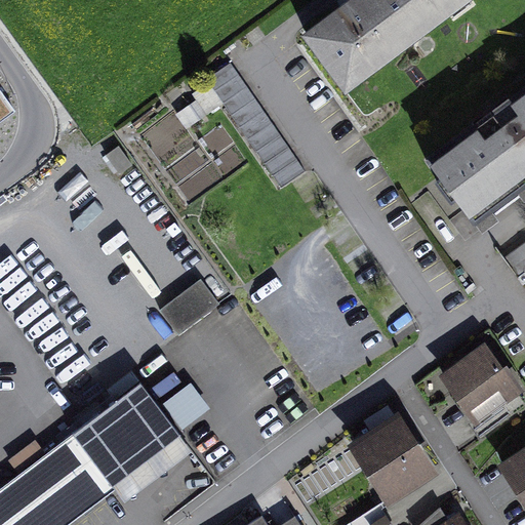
[(482,0),(360,0),(303,43),(346,102),(482,0)]
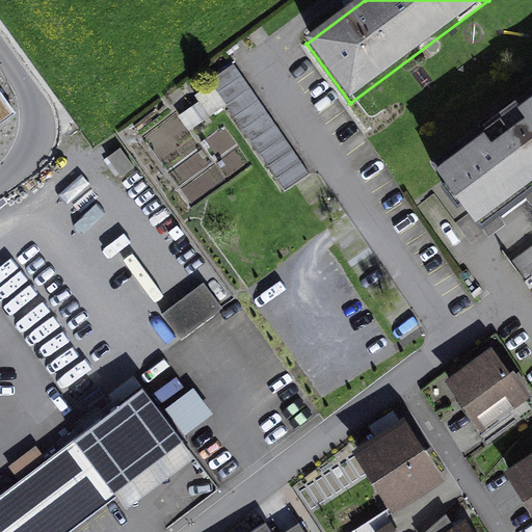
[(310,176),(234,65),(209,82),(283,192),(310,176)]
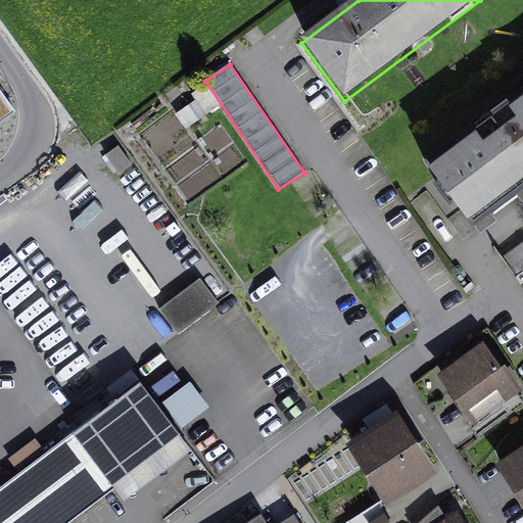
[(522,90),(428,160),(429,171),(464,222),(461,224),(469,235),(522,195),(522,90)]
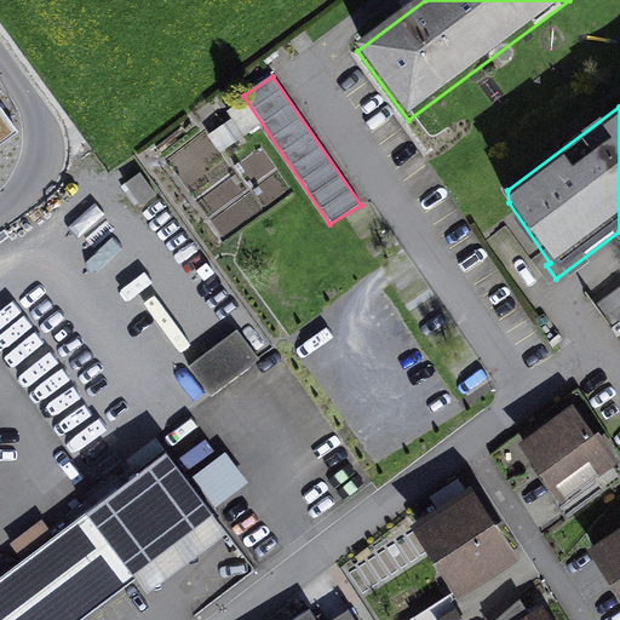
[(0,144),(17,132),(0,108),(0,144)]
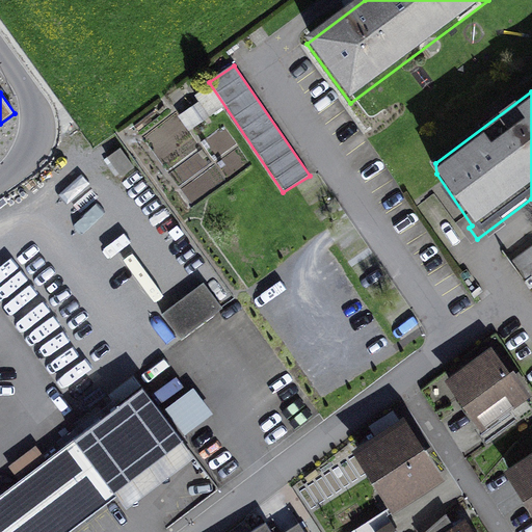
[(134,168),(121,149),(108,157),(122,177),(134,168)]
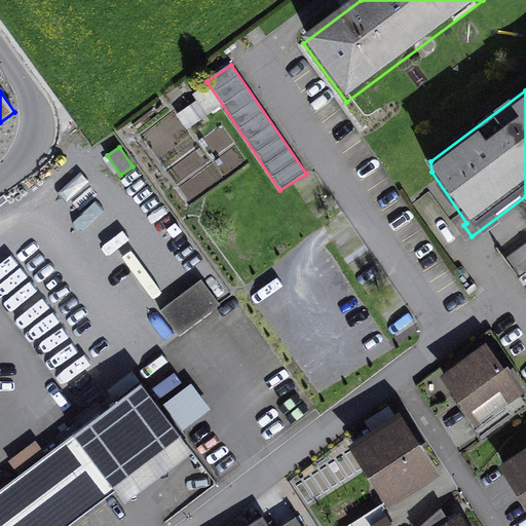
[(183,291),(159,308),(180,335),(221,304),(200,277),(183,291)]
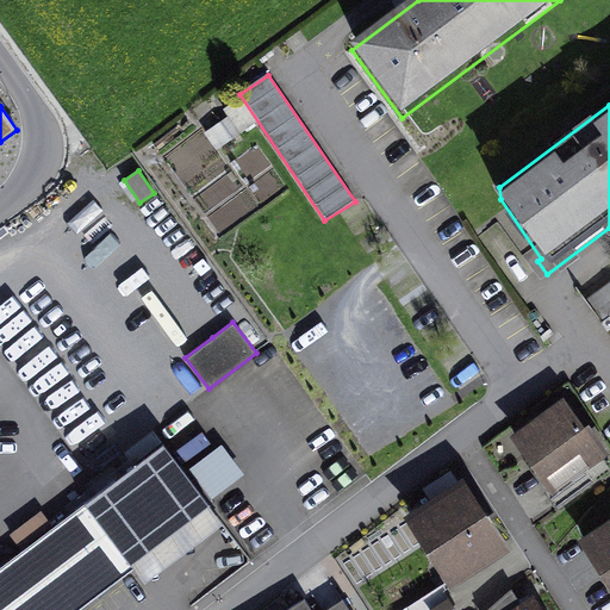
[(565,392),(510,430),(553,490),(609,449),(609,447),(590,418),(585,421),(565,392)]
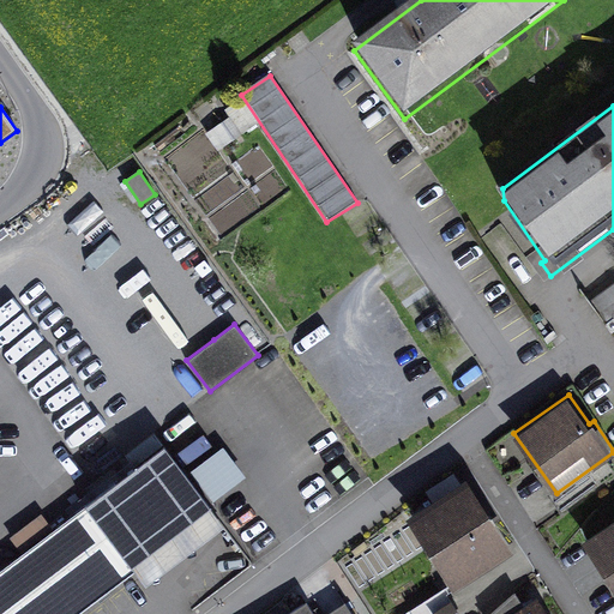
[(107,488),(0,569),(0,613),(77,613),(136,571),(145,584),(226,524),(156,434),(100,479),(107,488)]
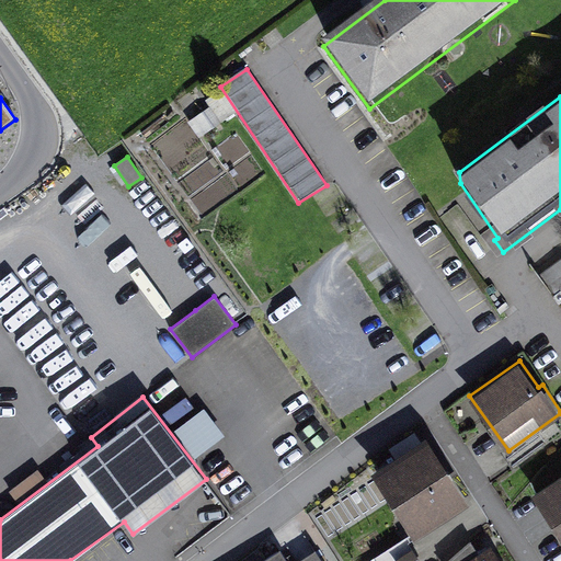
[(206,411),(175,432),(195,459),(226,438),(206,411)]
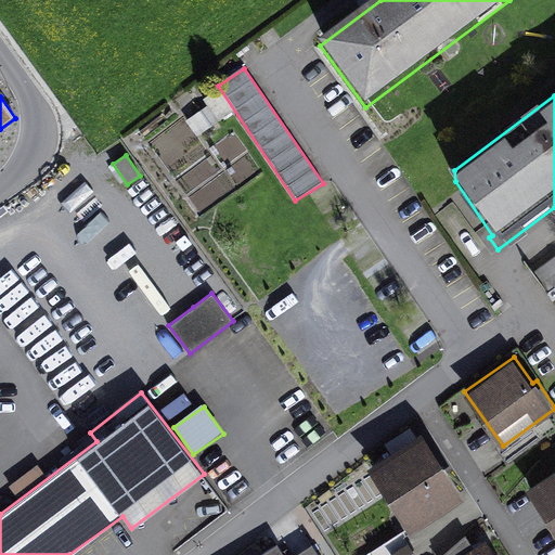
[(422,428),(368,464),(410,529),(464,494),(422,428)]
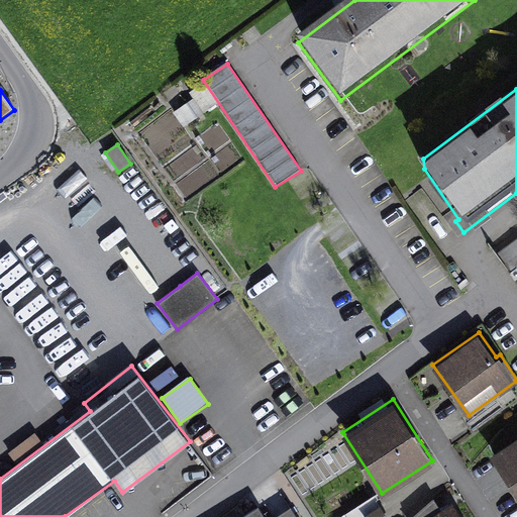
[(516,434),(490,451),(516,493),(516,434)]
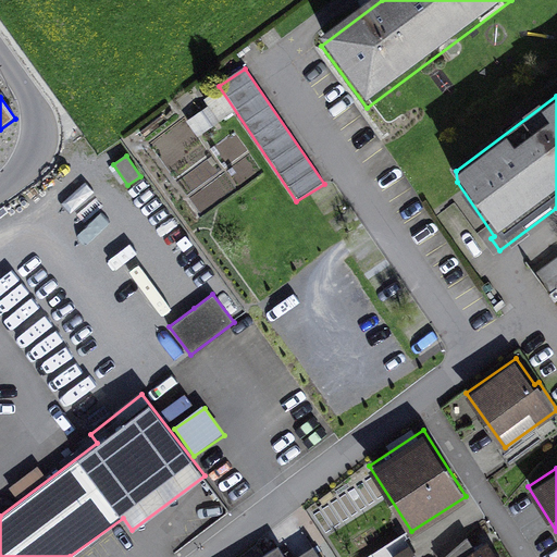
[(370,553),(372,556),(418,556),(409,542),(407,544),(400,534),(370,553)]
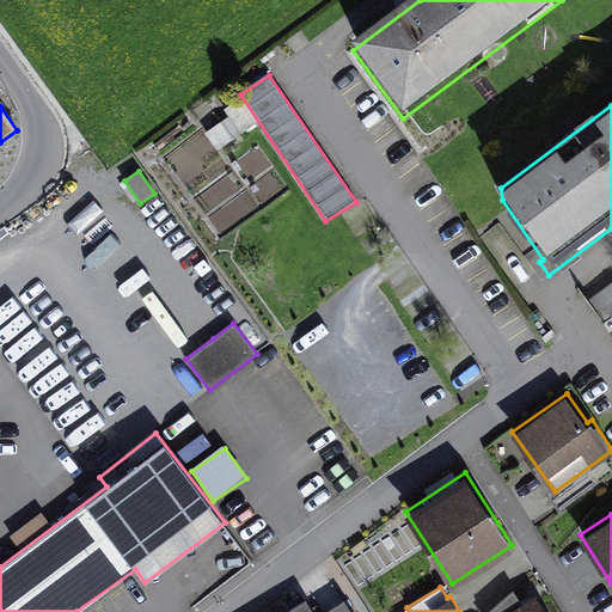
[(548,611),(536,593),(521,603),(514,588),(485,611),(548,611)]
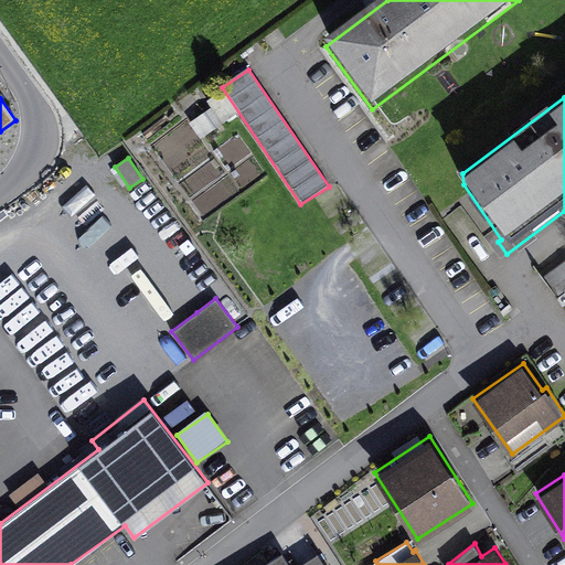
[(324,564),(317,553),(297,564),(288,564),(281,553),(260,564),(324,564)]
